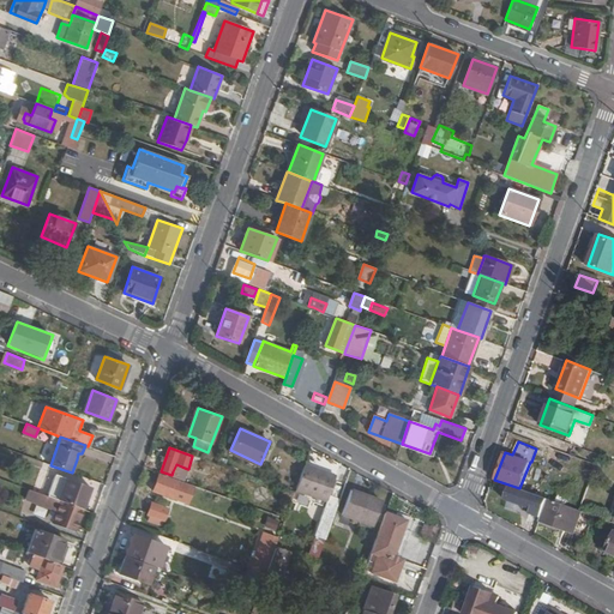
[(319,517),(331,522),(341,497),(329,493),(335,474),(305,463),(295,488),(326,500),(319,517)]
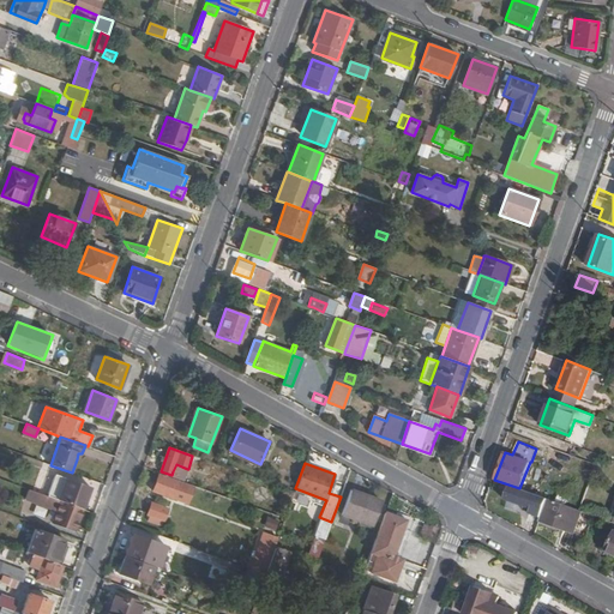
[(185,475),(187,469),(176,464),(173,471),(185,475)]
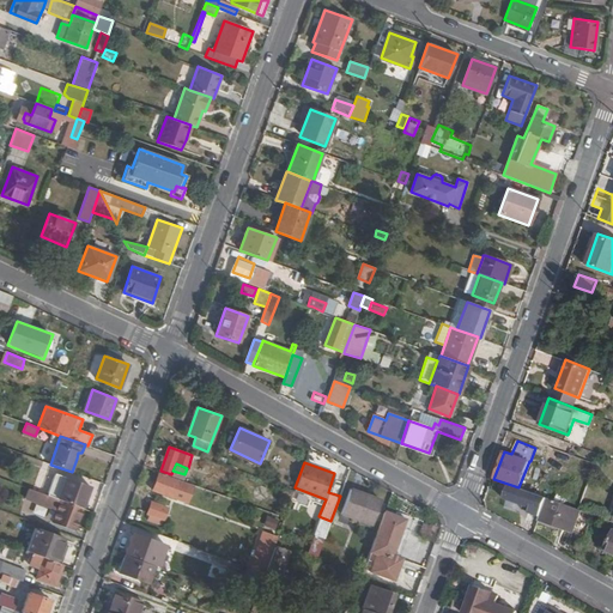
[(48,495),(82,507),(90,485),(56,472),(48,495)]
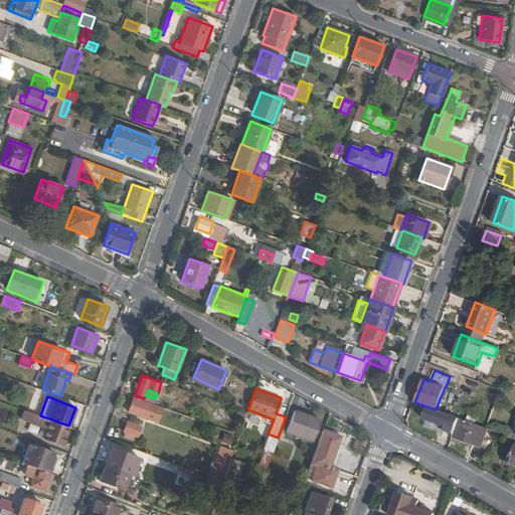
[(162,406),(149,401),(148,403),(133,398),(129,411),(157,421),(162,406)]
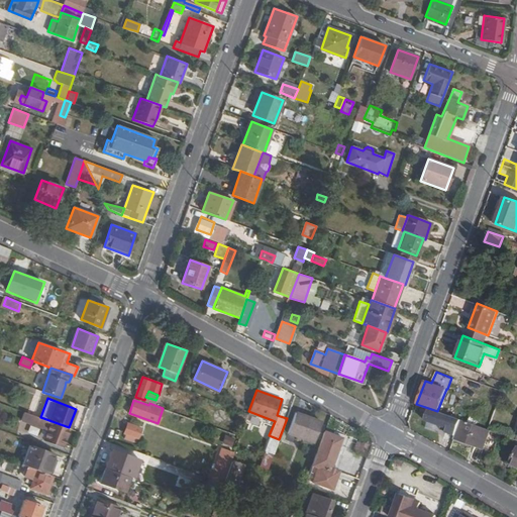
[(244,421),(248,414),(239,410),(236,418),(244,421)]
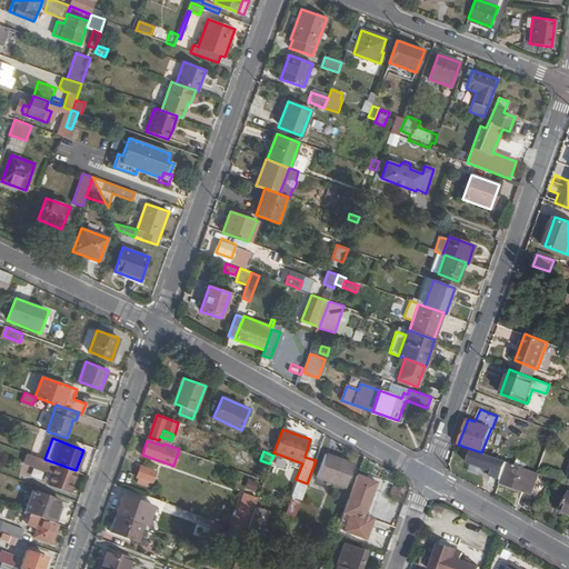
[(45,459),(26,452),(22,461),(52,472),(49,483),(69,490),(76,470),(45,459)]
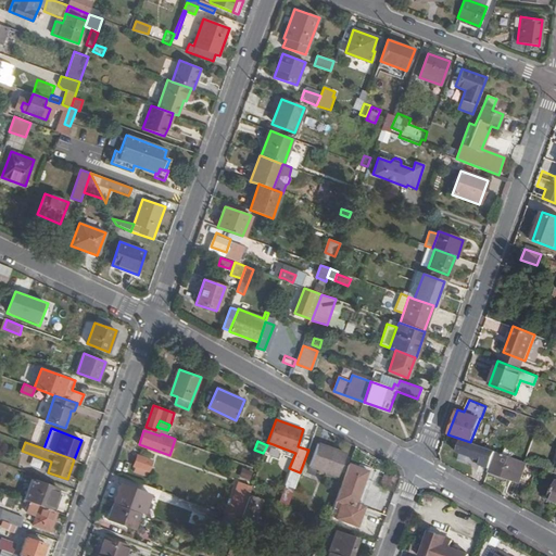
[(310,464),(341,476),(349,454),(317,443),(310,464)]
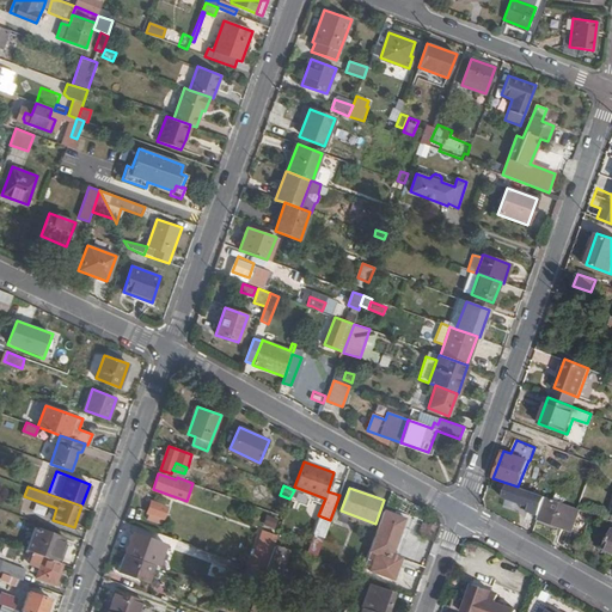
[(542,495),(533,516),(538,518),(546,497),(542,495)]
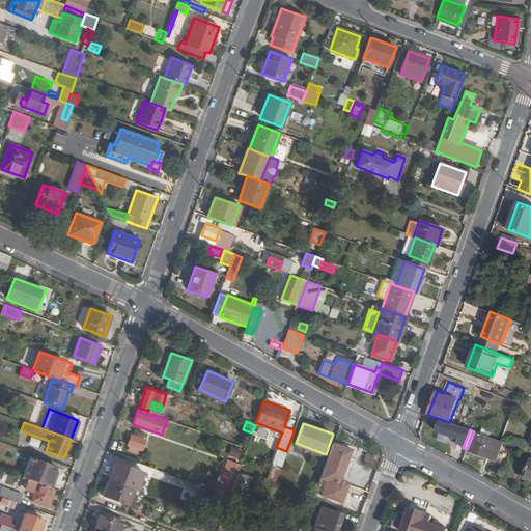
[(467,449),(467,450),(487,457),(487,458),(497,462),(504,442),(474,431),(467,449)]
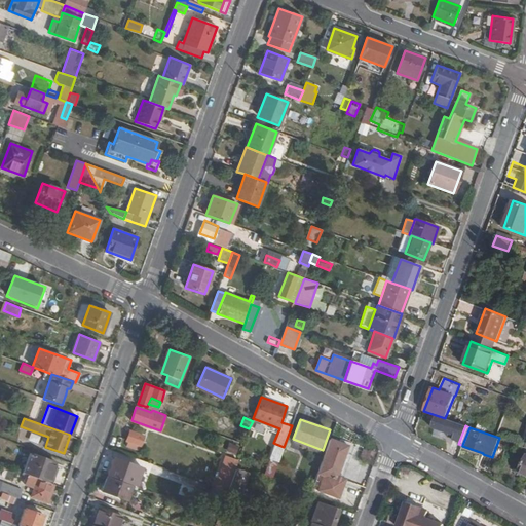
[(141,446),(144,436),(130,430),(126,441),(141,446)]
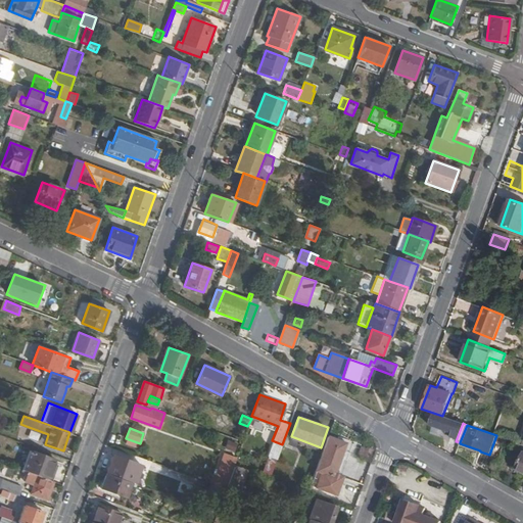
[(329,436),(317,469),(311,485),(335,494),(342,477),(334,474),(346,442),(329,436)]
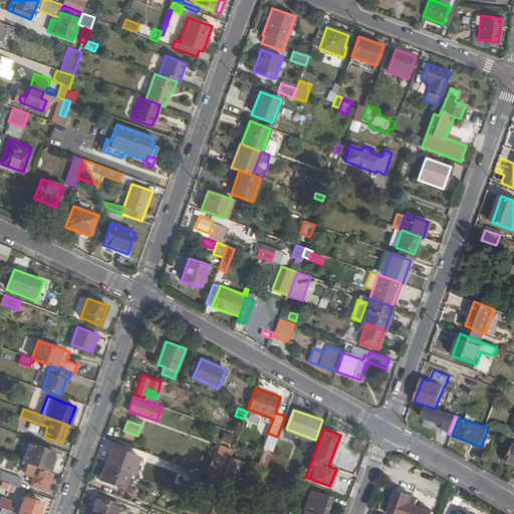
[(29,443),(22,461),(36,467),(50,472),(57,453),(29,443)]
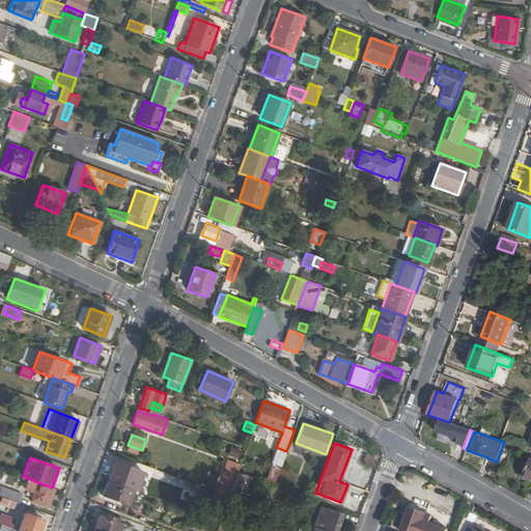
[(225,467),(238,472),(241,464),(228,459),(225,467)]
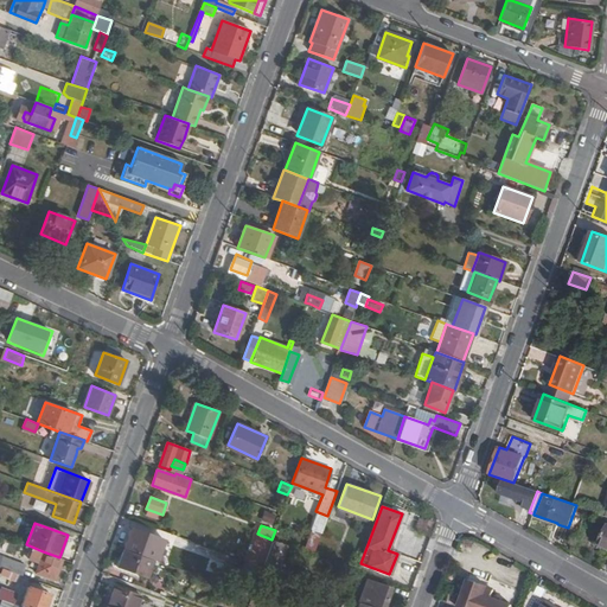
[(131,528),(123,549),(145,557),(153,536),(131,528)]
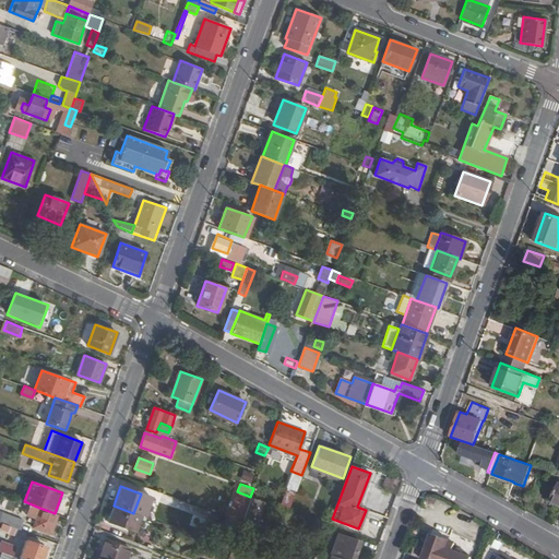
[(228,516),(241,522),(250,497),(237,491),(228,516)]
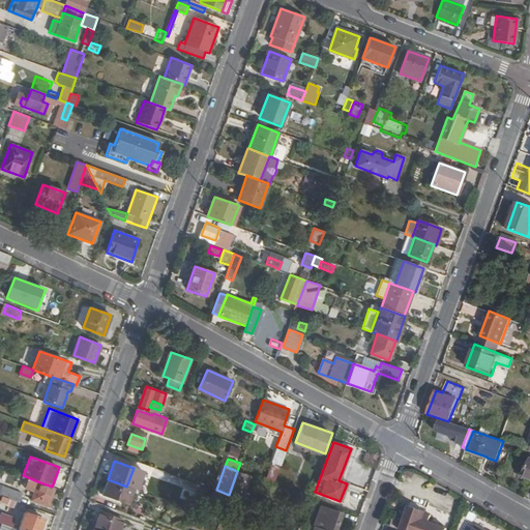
[(237,471),(229,495),(240,499),(249,475),(237,471)]
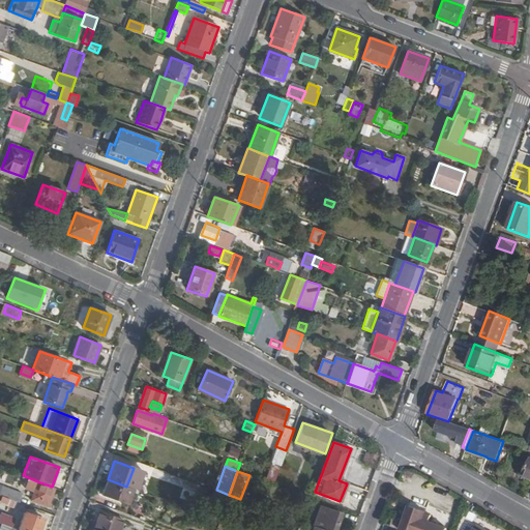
[(127,503),(134,489),(126,487),(108,479),(102,494),(127,503)]
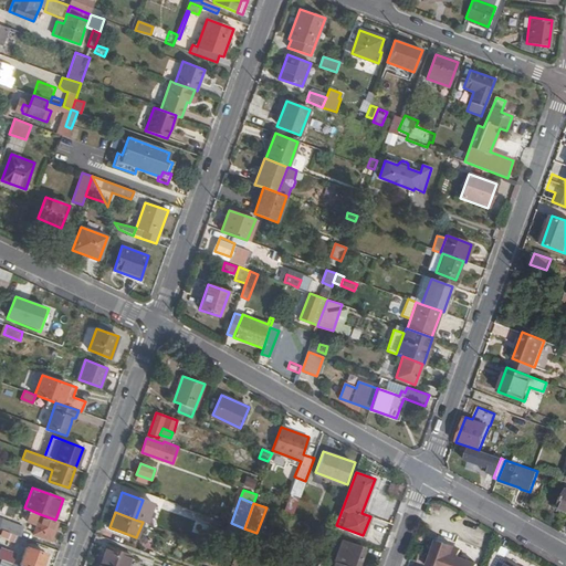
[(51,540),(58,520),(55,520),(40,514),(33,533),(51,540)]
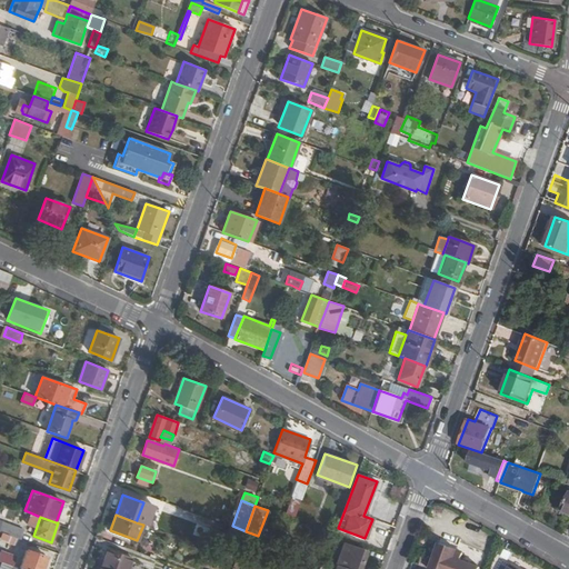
[(0,520),(0,531),(10,536),(19,539),(22,529),(0,520)]
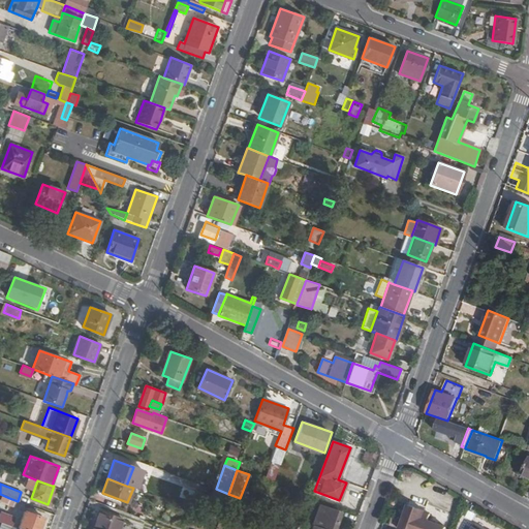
[(205,512),(219,518),(228,494),(216,489),(213,488),(205,512)]
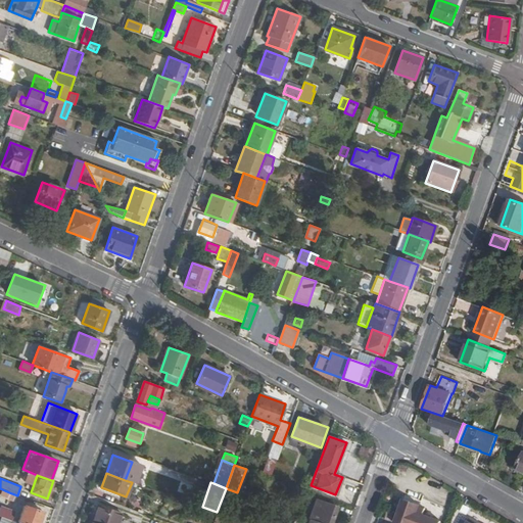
[(17,495),(9,492),(7,497),(15,501),(17,495)]
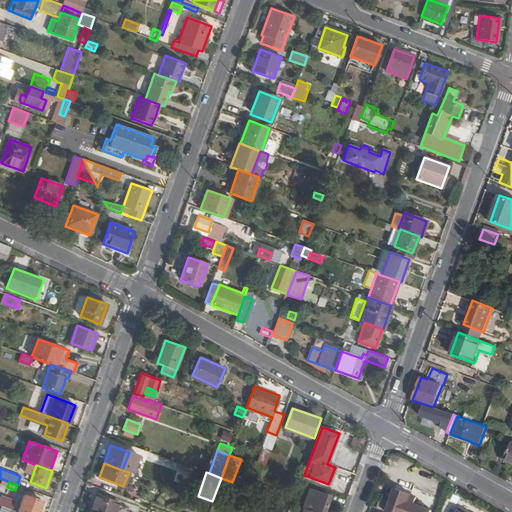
[(303,508),(314,511),(322,511),(328,496),(308,489),(301,507),(303,508)]
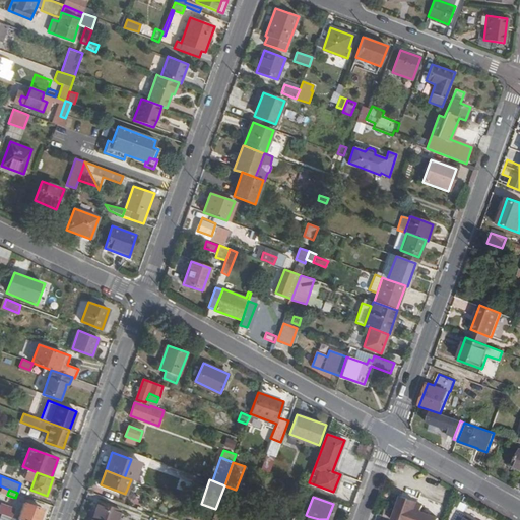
[(403,497),(395,519),(432,519),(413,512),(417,502),(403,497)]
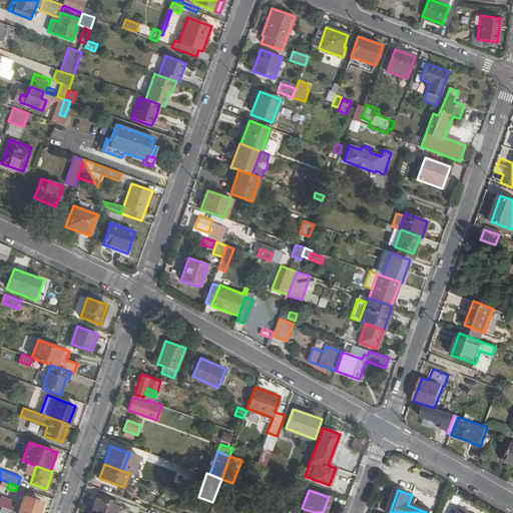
[(96,494),(90,512),(92,512),(114,512),(118,502),(96,494)]
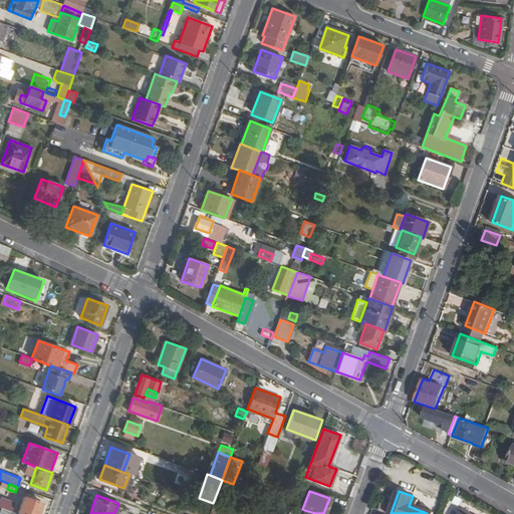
[(17,513),(21,513),(37,513),(41,502),(24,496),(17,513)]
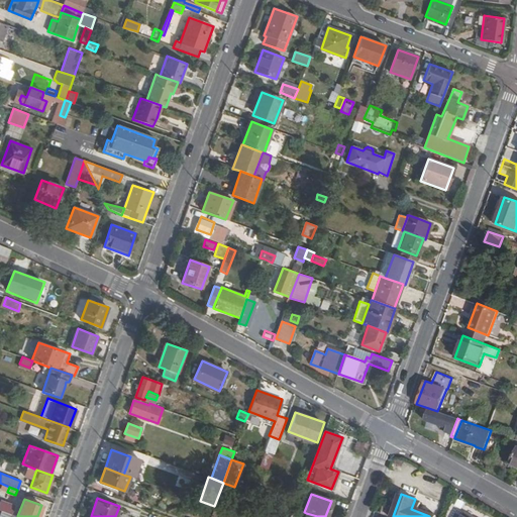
[(0,508),(0,509),(10,513),(12,505),(2,501),(0,508)]
